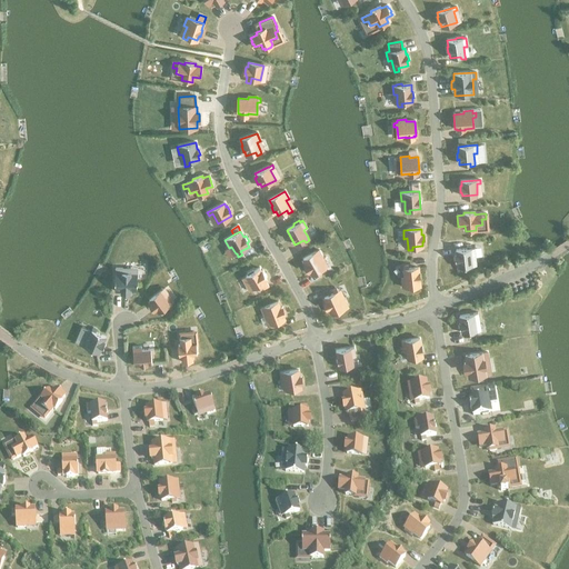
[(333,247),(337,255),(343,251),(340,245),(333,247)]
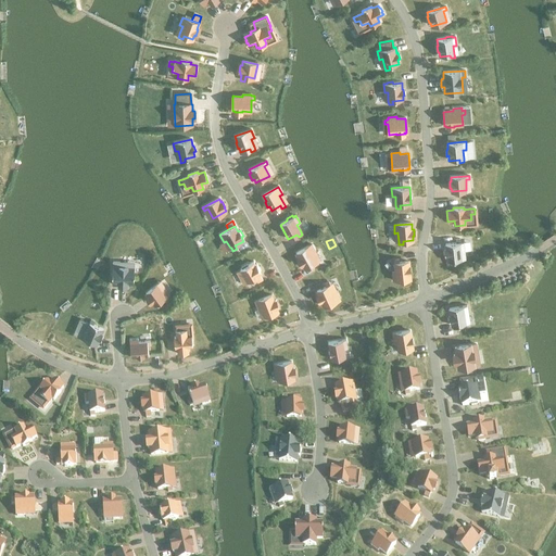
[(446,255),(447,262),(454,261),(465,260),(464,251),(462,251),(460,242),(459,242),(459,239),(455,240),(455,243),(445,244),(445,249),(444,249),(445,255),(446,255)]
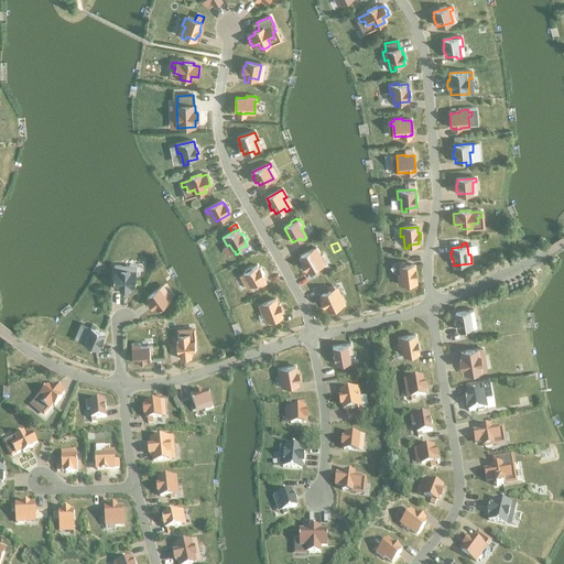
[(306,268),(308,272),(317,267),(320,270),(323,268),(322,264),(317,257),(320,256),(316,248),(301,257),(303,262),(302,263),(305,269),(306,268)]
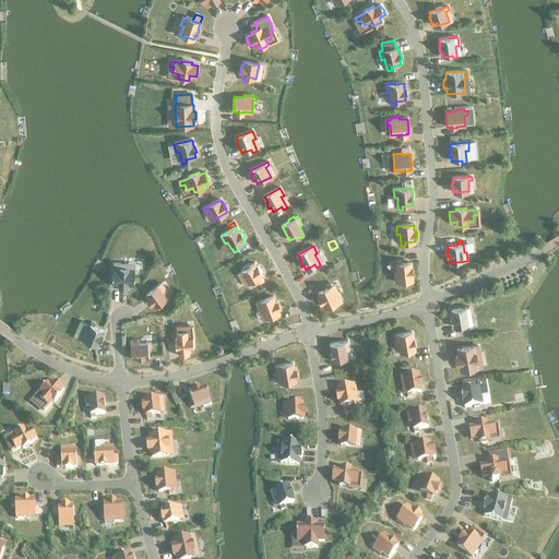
[(411,263),(401,264),(401,261),(396,261),(396,264),(397,273),(394,274),(395,282),(413,281),(411,263)]
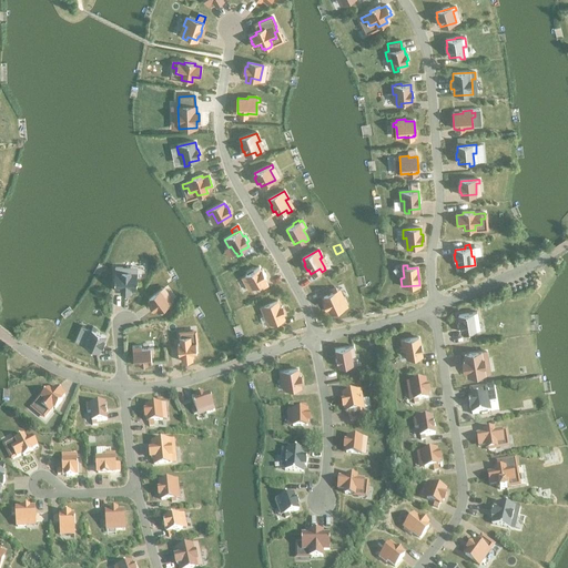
[(122,267),(115,267),(114,291),(121,291),(121,293),(130,294),(130,291),(137,291),(138,273),(122,272),(122,267)]
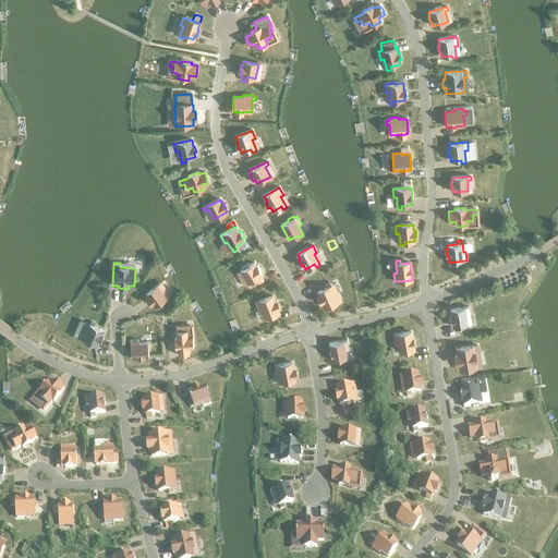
[(243,269),(241,270),(249,283),(256,279),(259,283),(263,280),(261,277),(262,276),(259,273),(262,271),(257,266),(256,266),(254,263),(249,266),(247,265),(242,268),(243,269)]
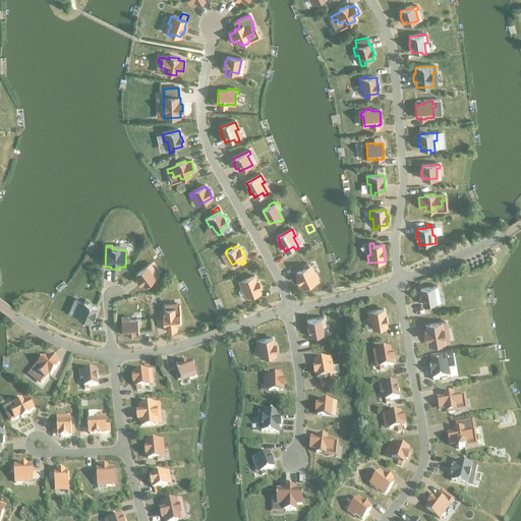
[(301,282),(303,287),(319,281),(315,274),(312,275),(309,268),(308,268),(307,265),(304,267),(305,269),(296,273),(298,277),(297,277),(299,283),(301,282)]
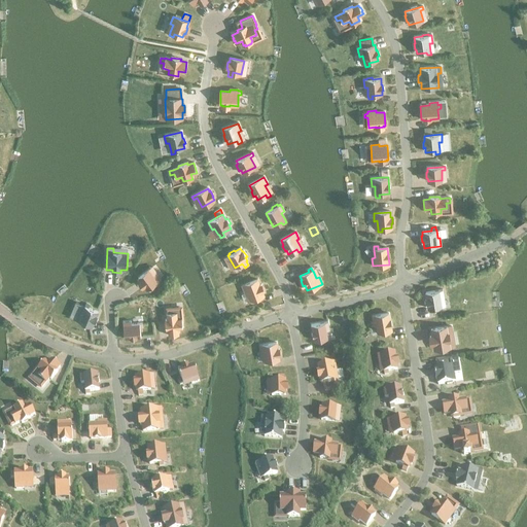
[(157,281),(149,270),(138,278),(140,281),(139,282),(143,287),(144,286),(146,289),(147,288),(149,292),(153,289),(150,285),(157,281)]
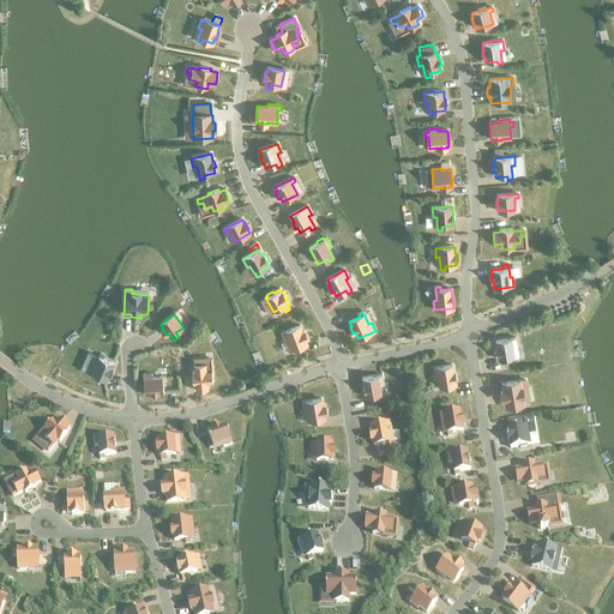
[(300,326),(282,333),(286,342),(288,341),(292,349),(293,349),(294,353),(298,351),(296,348),(307,343),(305,338),(307,338),(305,332),(302,332),(300,326)]
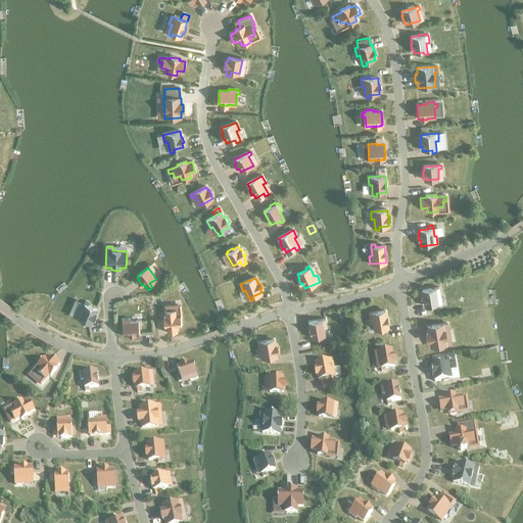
[(439,287),(422,290),(423,296),(422,296),(423,302),(424,302),(425,306),(434,304),(435,307),(439,307),(438,304),(437,296),(440,295),(439,287)]
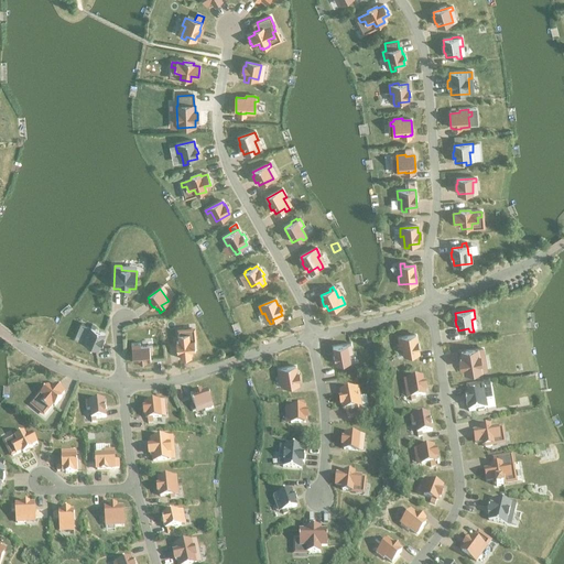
[(80,324),(74,339),(80,343),(98,349),(100,344),(101,345),(105,338),(102,338),(105,334),(95,329),(96,326),(93,325),(90,327),(80,324)]
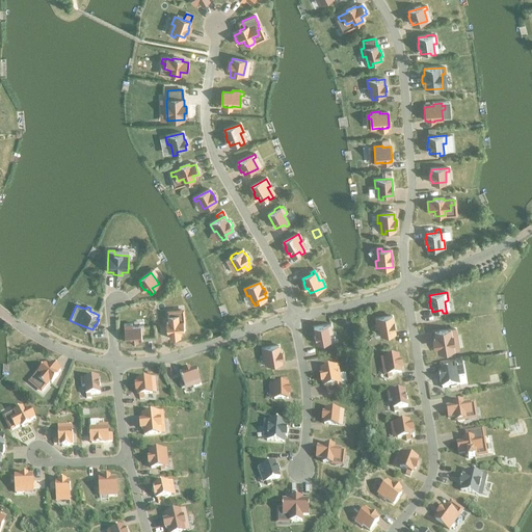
[(169,333),(170,339),(181,338),(180,331),(184,330),(183,321),(179,322),(178,315),(173,316),(173,312),(167,313),(168,316),(167,316),(168,323),(166,323),(167,333),(169,333)]
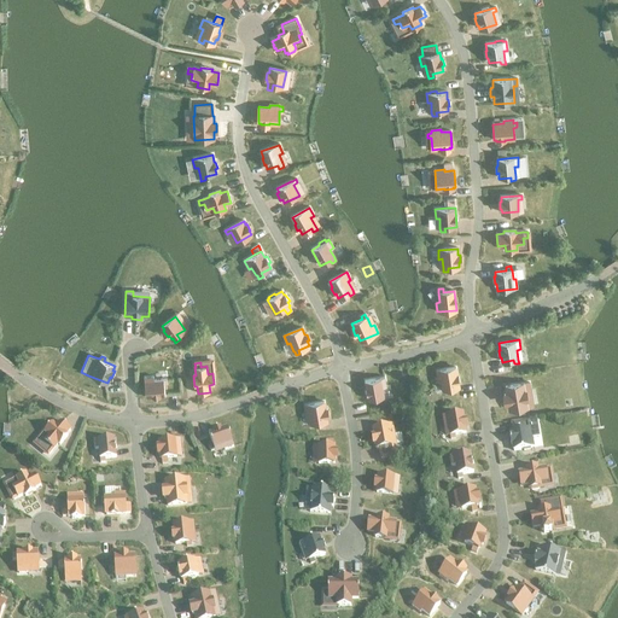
[(459,386),(455,368),(436,371),(438,380),(442,379),(443,389),(444,392),(449,392),(448,389),(459,386)]
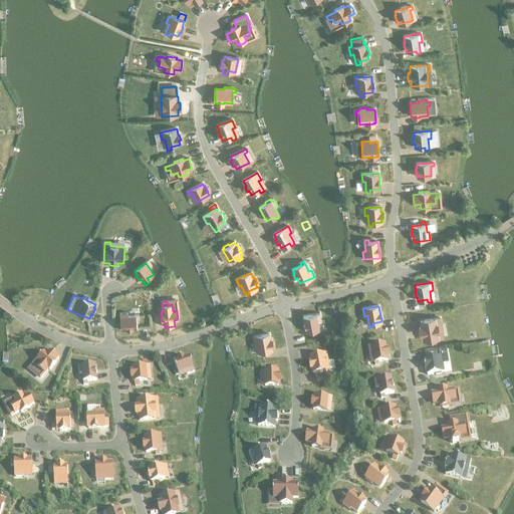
[(127,313),(119,314),(121,329),(121,331),(138,329),(137,319),(140,319),(139,315),(136,315),(127,316),(127,313)]
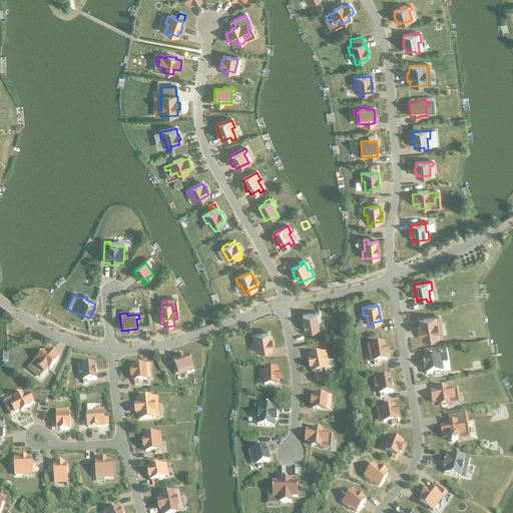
[(305,316),(303,317),(306,332),(315,330),(316,333),(320,333),(319,330),(318,322),(321,321),(319,313),(305,316)]
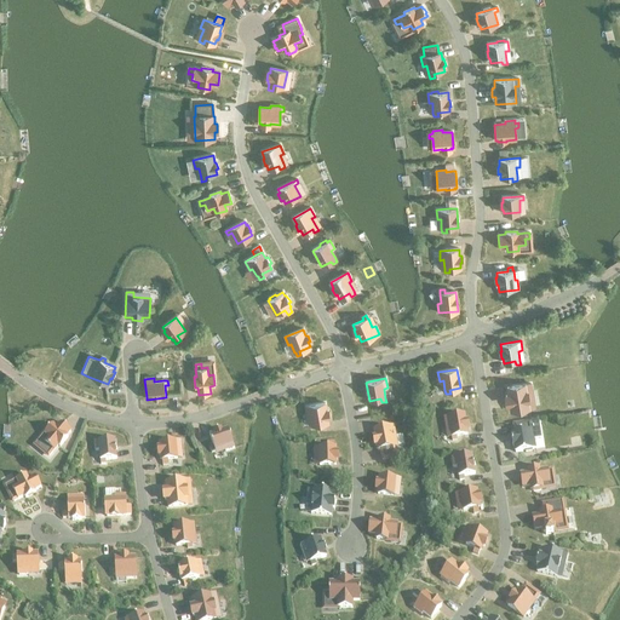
[(506,388),(507,395),(505,396),(506,405),(510,405),(511,412),(530,408),(527,392),(532,391),(530,384),(526,385),(506,388)]
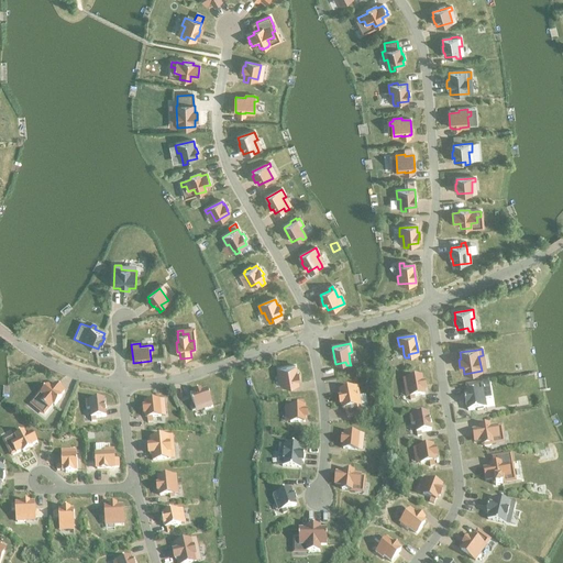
[(295,366),(277,370),(278,377),(282,377),(284,386),(284,389),(288,388),(288,385),(298,383),(297,378),(298,378),(297,373),(296,373),(295,366)]
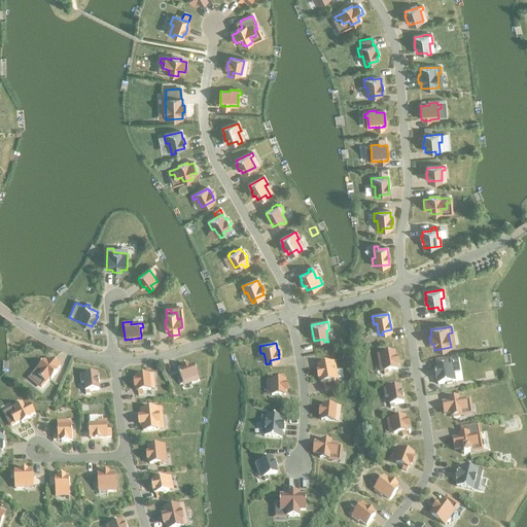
[(394,354),(378,357),(379,364),(382,364),(383,372),(384,375),(388,375),(387,372),(396,370),(396,365),(397,365),(396,359),(395,360),(394,354)]
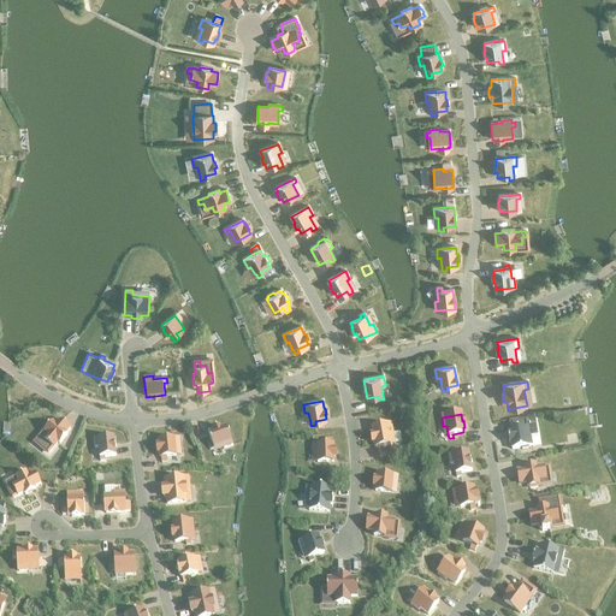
[(65,434),(70,428),(60,420),(55,426),(52,422),(45,432),(48,434),(43,440),(48,444),(46,448),(49,451),(53,448),(53,449),(58,443),(59,444),(66,436),(65,434)]
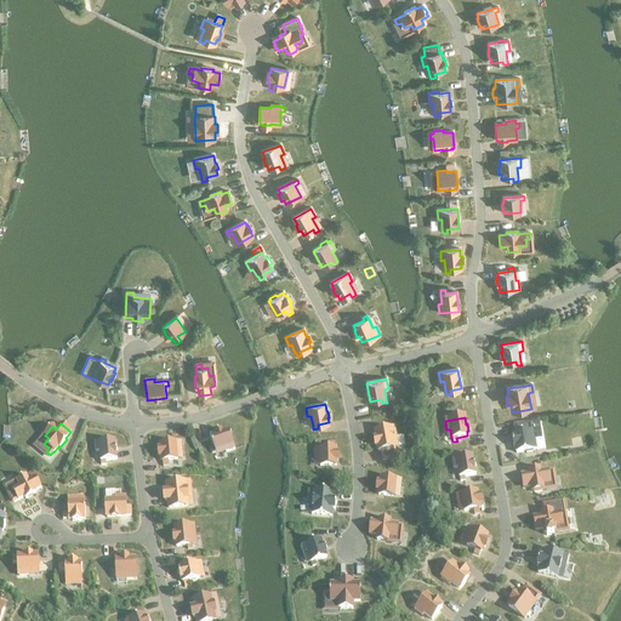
[(534,440),(531,442),(529,428),(533,428),(531,423),(513,426),(514,434),(513,434),(513,439),(512,440),(513,448),(514,446),(516,454),(525,453),(525,454),(533,453),(533,451),(536,450),(534,440)]
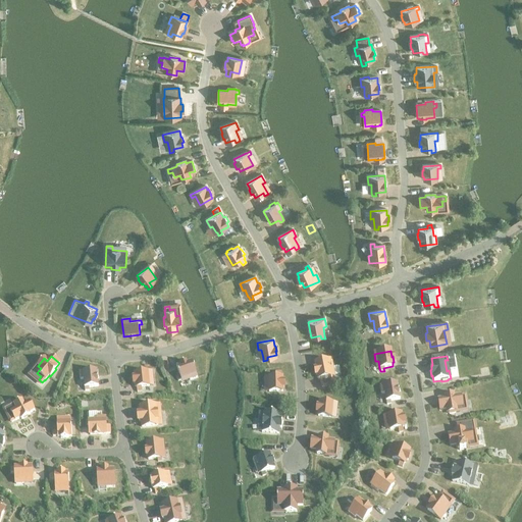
[(316,369),(314,370),(315,375),(317,375),(318,379),(320,379),(321,388),(332,385),(331,377),(329,369),(332,368),(331,361),(315,364),(316,369)]
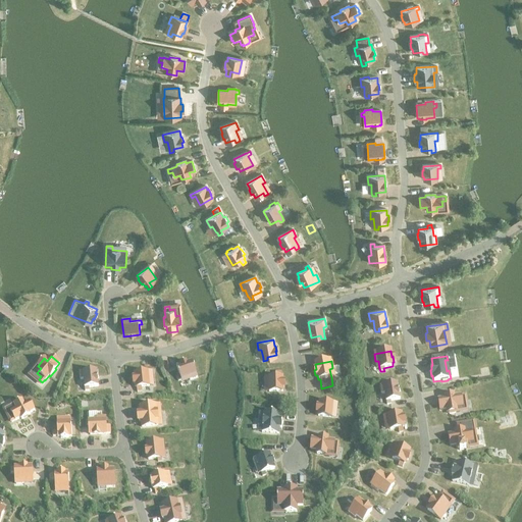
[(176,367),(179,376),(176,377),(177,381),(180,380),(189,377),(190,380),(197,378),(192,362),(186,364),(186,362),(179,364),(180,366),(176,367)]
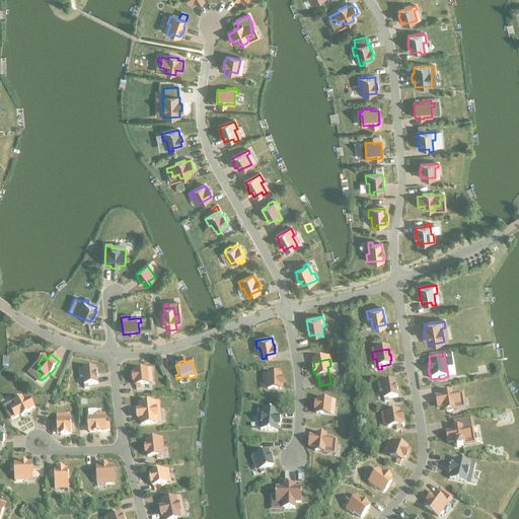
[(95,369),(79,370),(79,378),(80,378),(83,378),(83,386),(97,384),(95,369)]
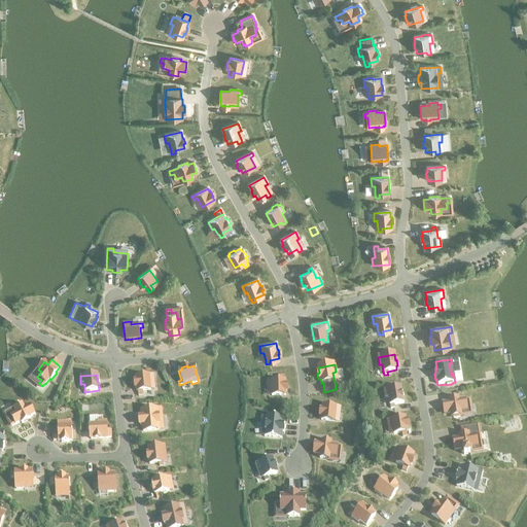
[(139,378),(134,379),(135,392),(149,390),(148,381),(152,380),(152,377),(148,377),(146,377),(145,376),(139,376),(139,378)]
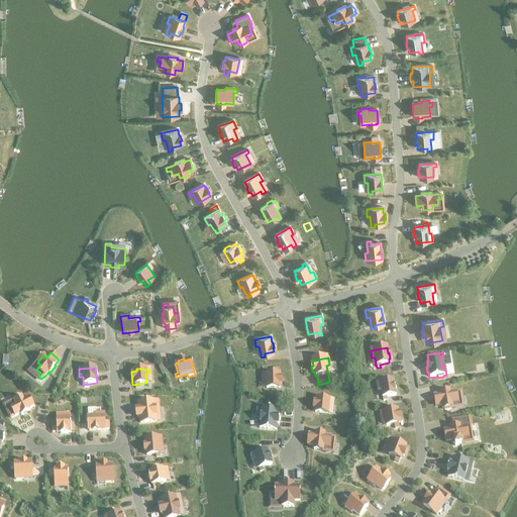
[(266,379),(266,389),(280,388),(280,385),(281,385),(281,379),(280,379),(280,375),(266,376),(262,376),(262,379),(266,379)]
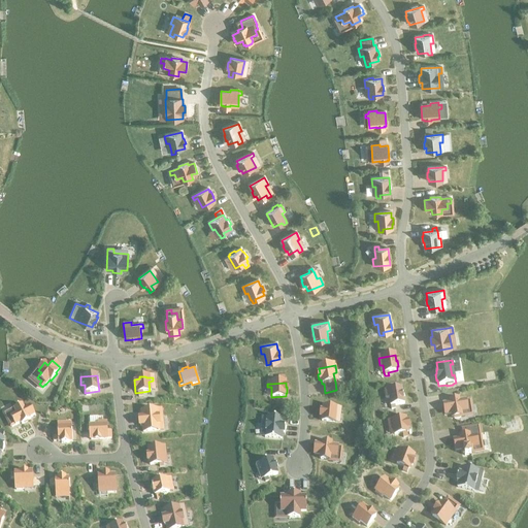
[(401,388),(385,391),(386,399),(389,398),(390,406),(391,409),(395,409),(394,406),(404,404),(401,388)]
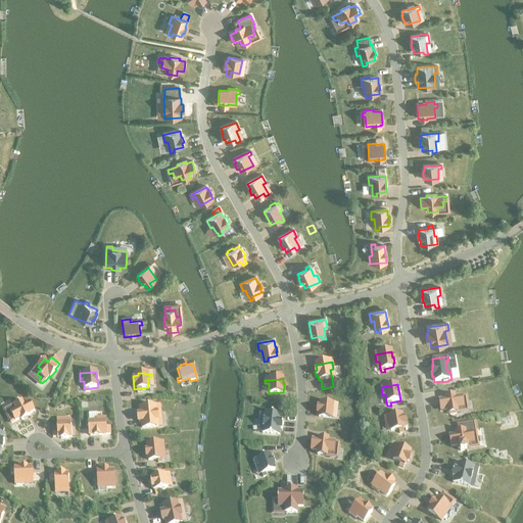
[(445,397),(445,399),(439,400),(439,405),(440,408),(441,411),(447,410),(447,414),(449,414),(449,415),(456,414),(456,413),(457,413),(456,408),(463,407),(462,401),(466,401),(465,396),(461,397),(455,398),(455,396),(445,397)]
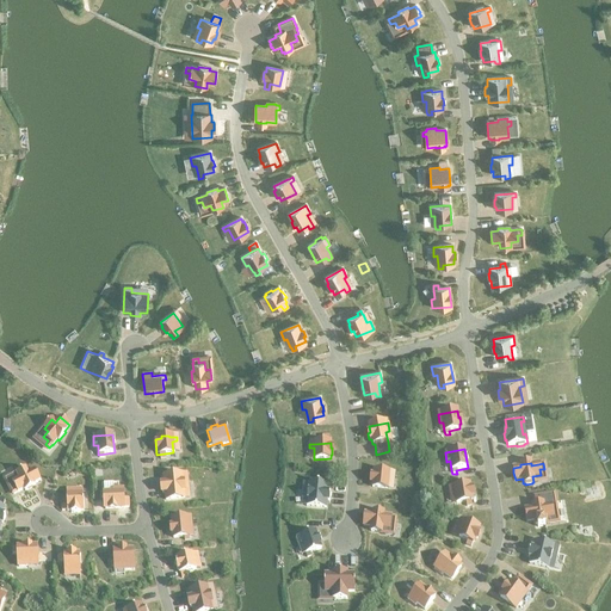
[(41,481),(35,470),(28,474),(25,469),(16,474),(18,479),(12,482),(14,488),(11,489),(13,495),(17,493),(24,489),(25,492),(35,487),(34,485),(41,481)]
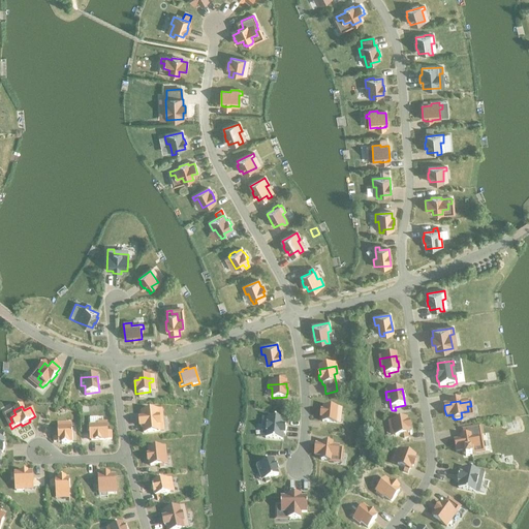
[(322,418),(322,423),(336,424),(337,413),(341,414),(341,411),(337,410),(323,409),(323,412),(321,412),(321,418),(322,418)]
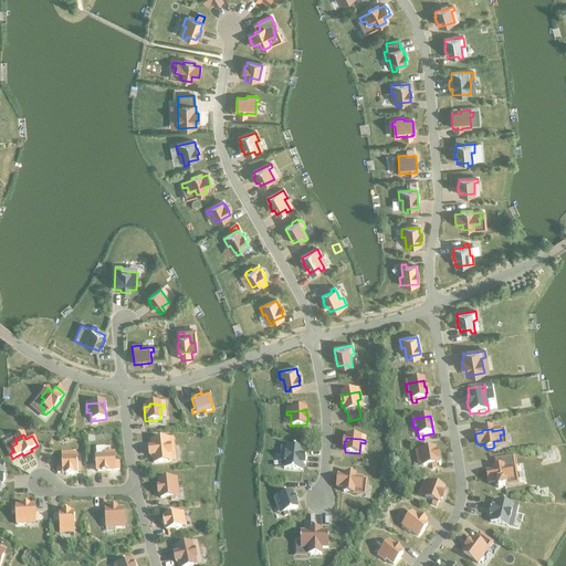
[(153,457),(154,463),(171,462),(169,448),(174,447),(173,440),(169,440),(152,442),(152,449),(149,449),(150,457),(153,457)]
